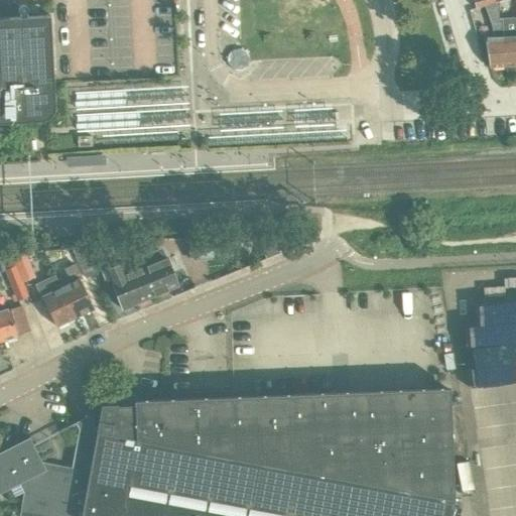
[(501,36),(501,18),(499,18),(496,3),(495,0),(473,0),(476,7),(485,5),(491,23),(492,36),(485,37),(489,67),(506,66),(501,36)]
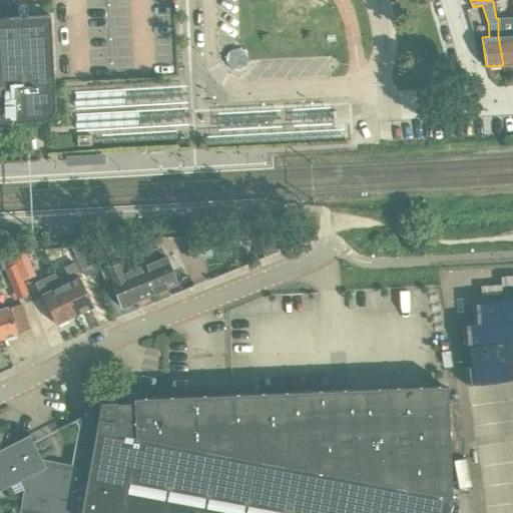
[(0,119),(45,117),(48,116),(51,111),(53,108),(48,13),(1,17),(0,17),(0,119)]
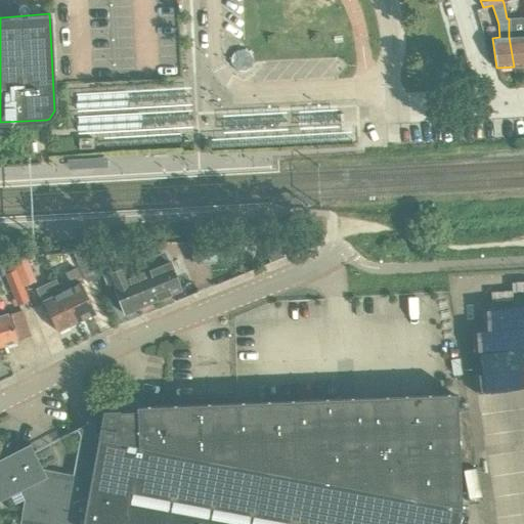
[(523,16),(509,18),(509,37),(514,67),(523,66),(523,16)]
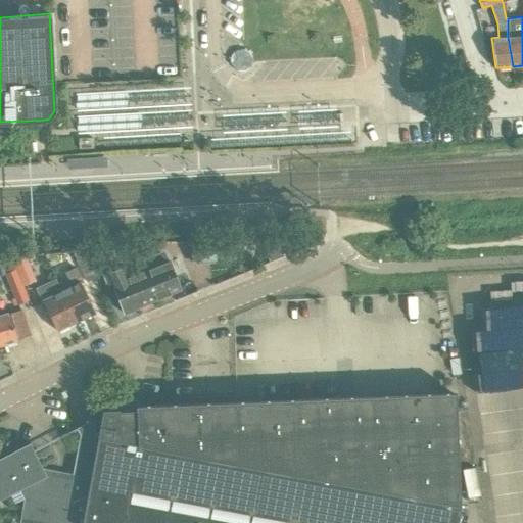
[(122,243),(123,252),(135,251),(134,238),(121,239),(122,243)]
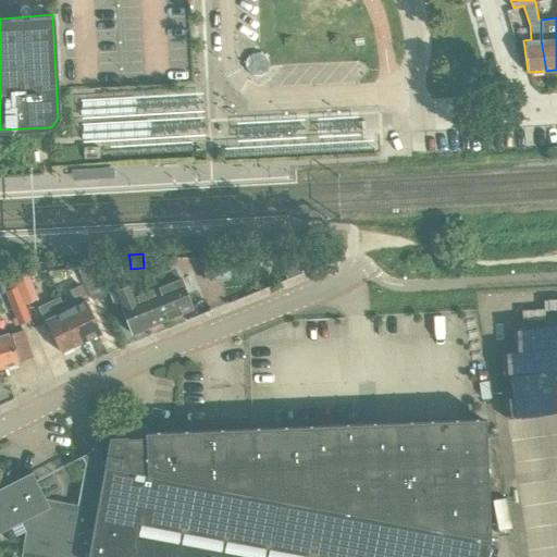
[(203,257),(206,279),(249,275),(247,254),(203,257)]
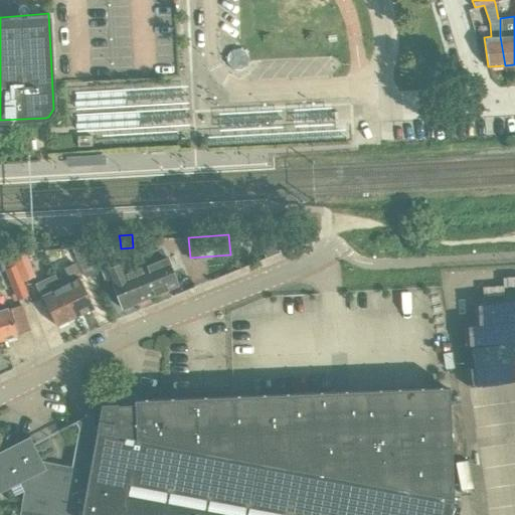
[(9,251),(10,252),(11,252),(22,281),(35,276),(24,245),(9,251)]
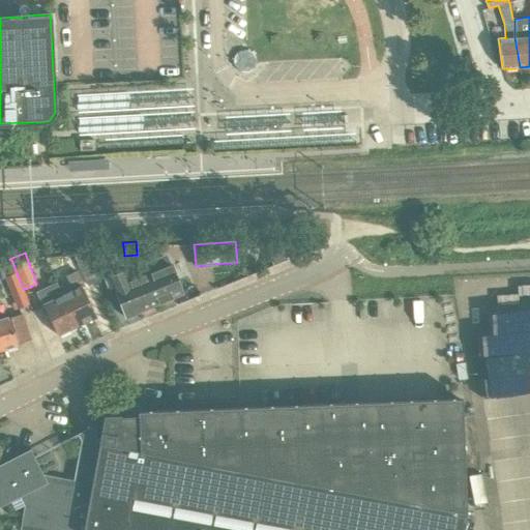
[(110,268),(105,257),(93,262),(98,272),(110,268)]
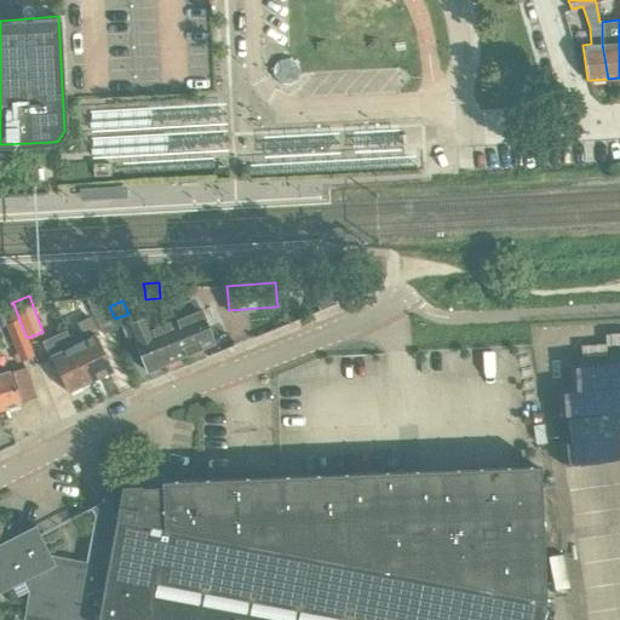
[(168,319),(184,356),(213,344),(200,309),(195,310),(191,300),(165,311),(168,319)]
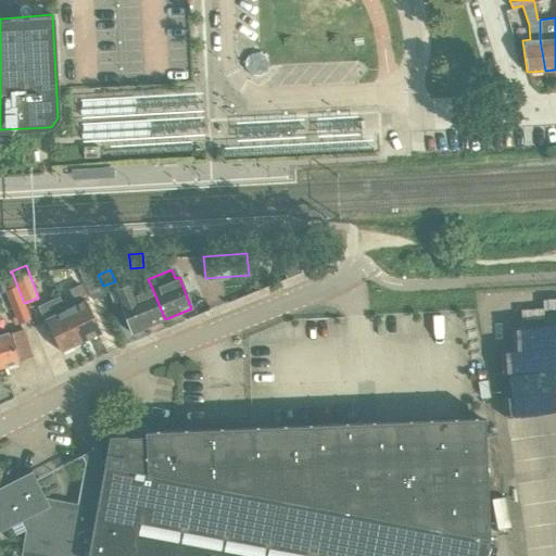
[(81,278),(92,299),(105,293),(95,272),(81,278)]
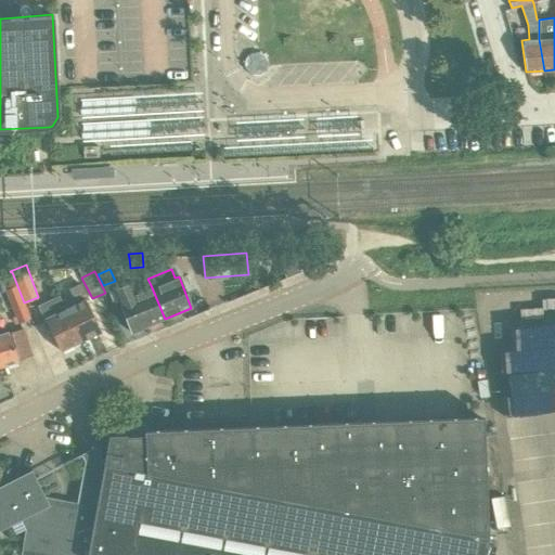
[(0,272),(0,274),(5,289),(20,323),(30,319),(24,302),(12,272),(11,272),(0,272)]
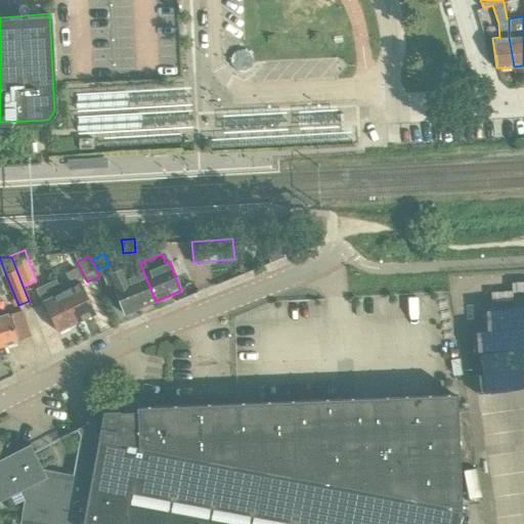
[(142,269),(139,263),(124,270),(139,307),(156,301),(142,269)]
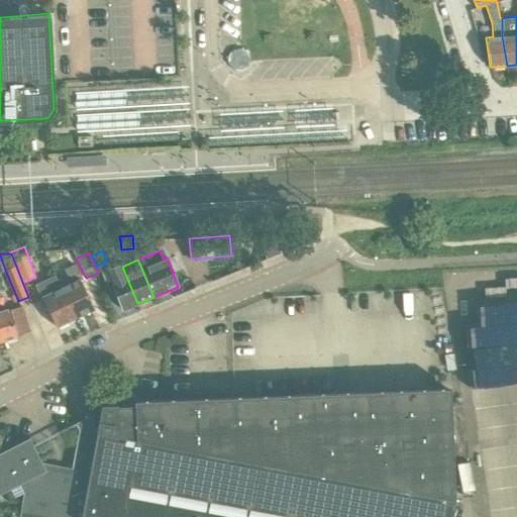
[(137,303),(122,267),(120,263),(101,272),(106,283),(110,281),(122,309),(137,303)]
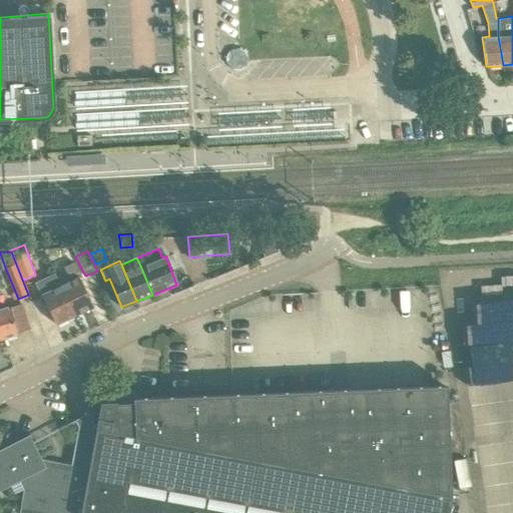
[(61,285),(60,285),(75,315),(93,306),(80,279),(82,278),(75,262),(64,267),(70,280),(61,285)]
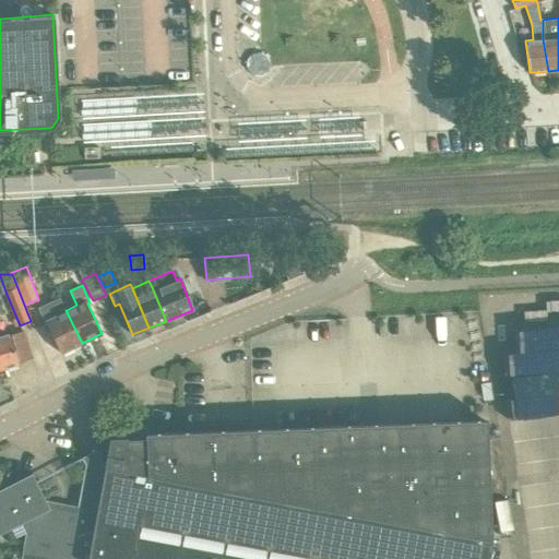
[(81,343),(82,343),(66,310),(61,300),(40,310),(61,353),(81,343)]
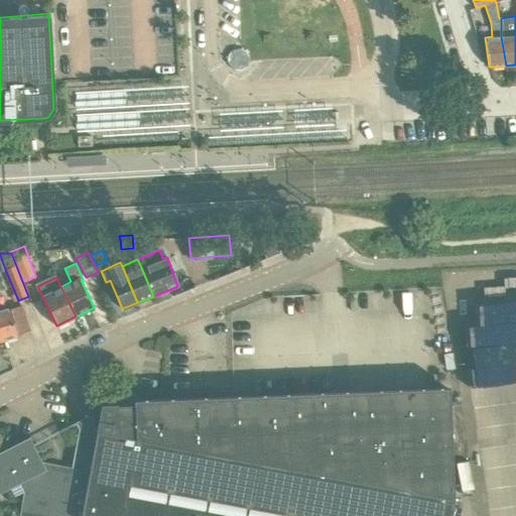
[(29,330),(21,305),(8,309),(7,307),(0,308),(0,328),(4,340),(18,336),(17,334),(29,330)]
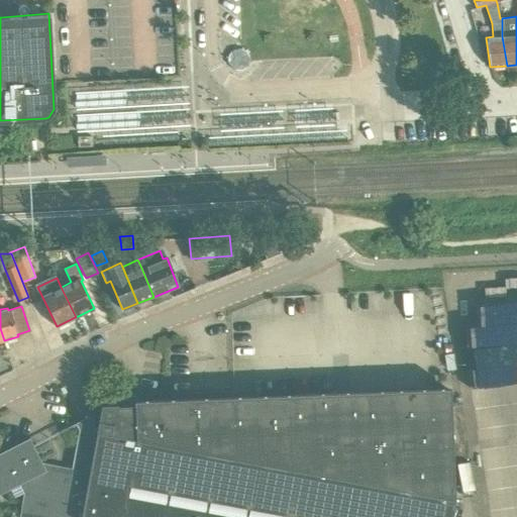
[(516,340),(467,343),(468,364),(516,360),(516,340)]
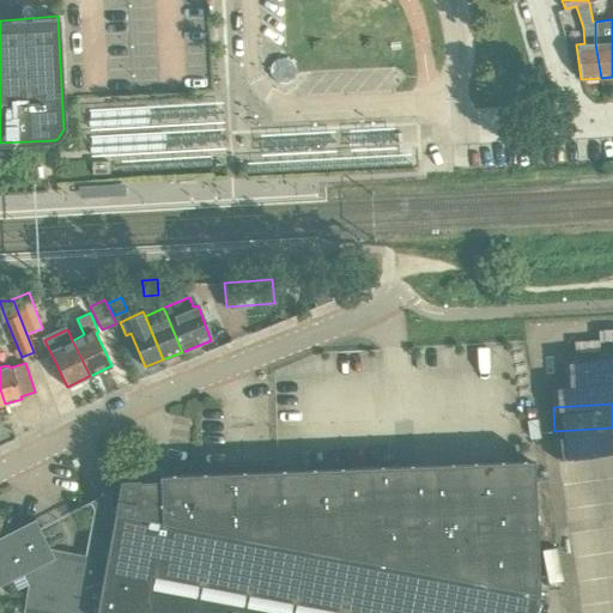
[(115,511),(539,592),(534,463),(523,463),(261,474),(228,475),(161,478),(121,480),(115,511)]
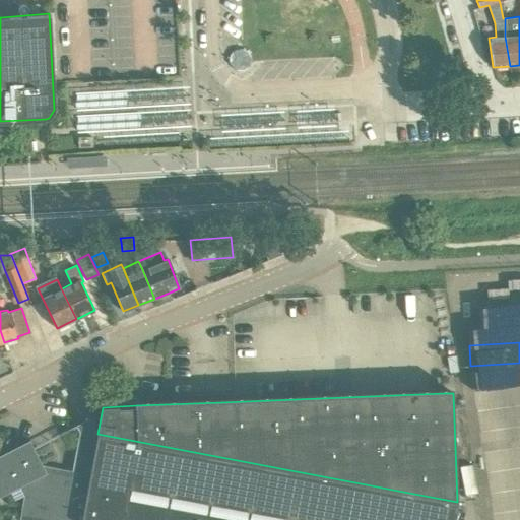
[(19,519),(29,519),(36,489),(67,494),(68,490),(86,494),(98,434),(89,418),(76,426),(79,432),(76,451),(72,470),(52,466),(43,465),(29,440),(0,454),(0,496),(19,486),(23,496),(20,513),(19,519)]
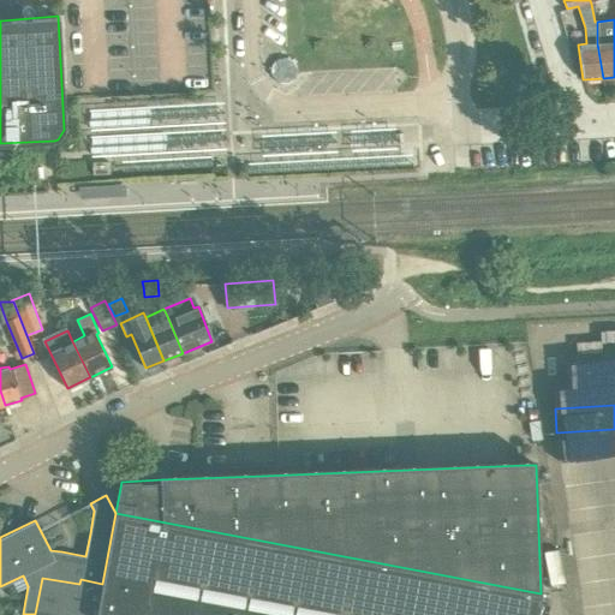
[(42,578),(35,614),(537,614),(542,593),(541,593),(115,513),(102,584),(81,579),(79,584),(42,578)]
